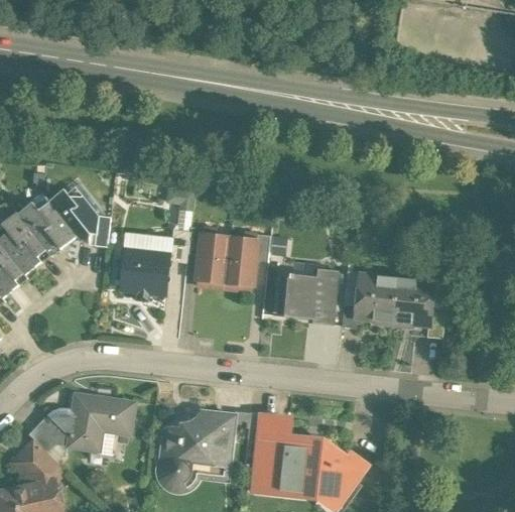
[(399,0),(391,53),(514,74),(514,0),(399,0)]
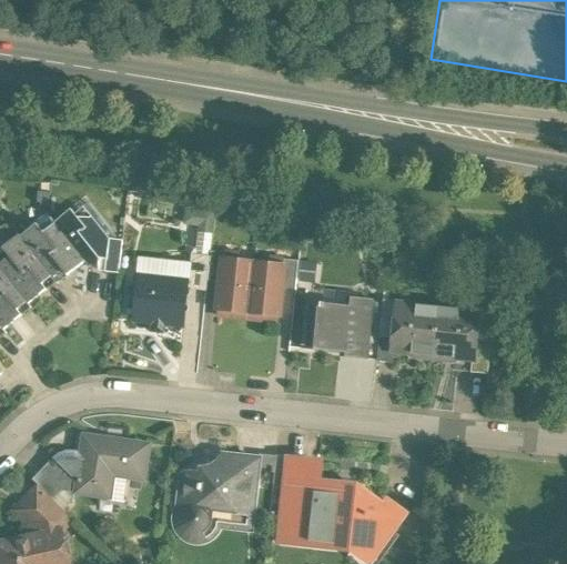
[(81,221),(70,207),(53,220),(84,258),(87,262),(97,262),(98,255),(103,255),(105,255),(108,235),(90,214),(81,221)]
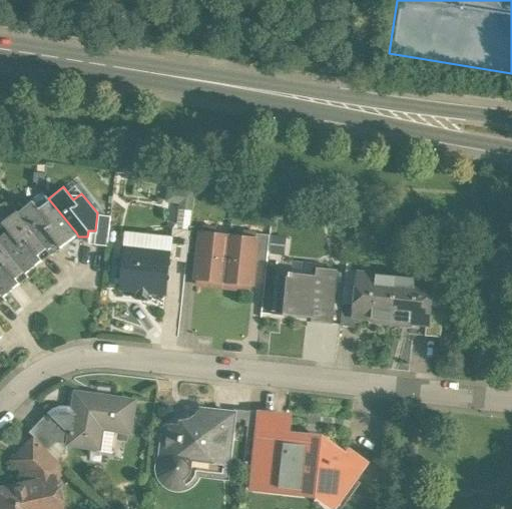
[(76,232),(48,198),(37,206),(31,199),(17,210),(49,251),(50,252),(76,232)]
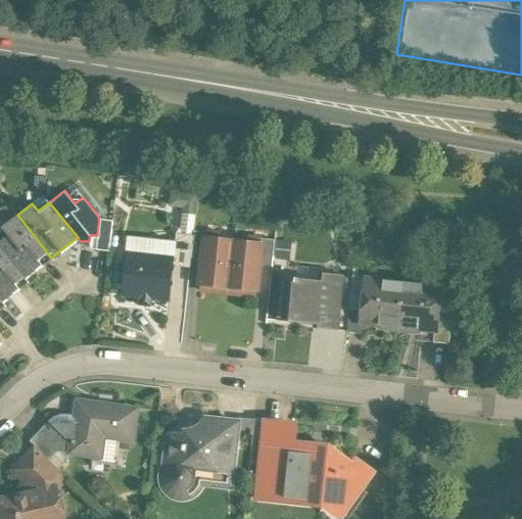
[(15,213),(1,225),(7,233),(0,238),(0,245),(25,276),(50,256),(17,215),(15,213)]
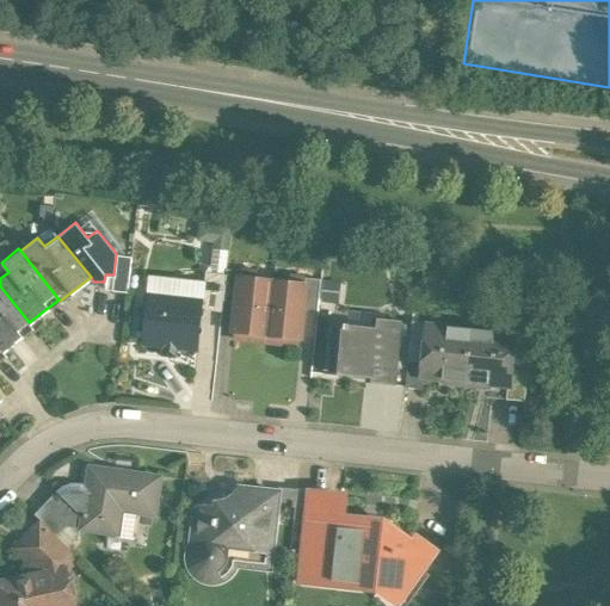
[(130,255),(116,253),(114,274),(111,274),(110,289),(127,290),(130,255)]
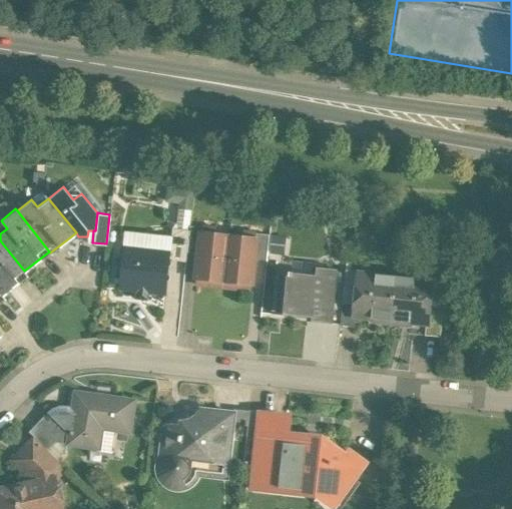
[(201,225),(188,223),(188,228),(185,250),(197,251),(199,231),(200,231),(201,225)]
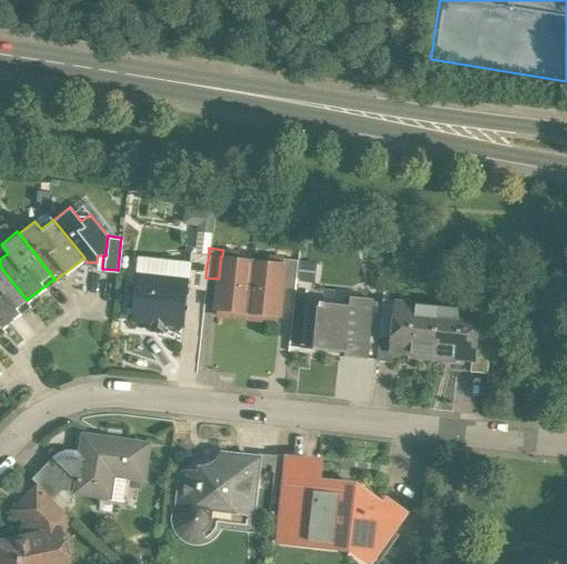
[(209,253),(191,251),(188,279),(186,285),(204,288),(205,278),(209,253)]
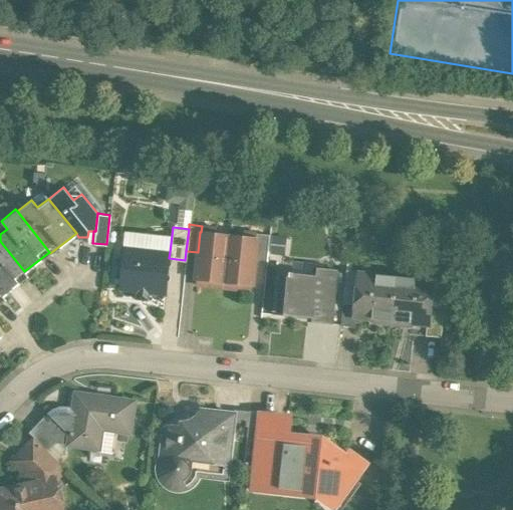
[(201,232),(200,232),(198,252),(195,276),(208,278),(208,284),(223,285),(228,233),(212,232),(212,233),(201,232)]
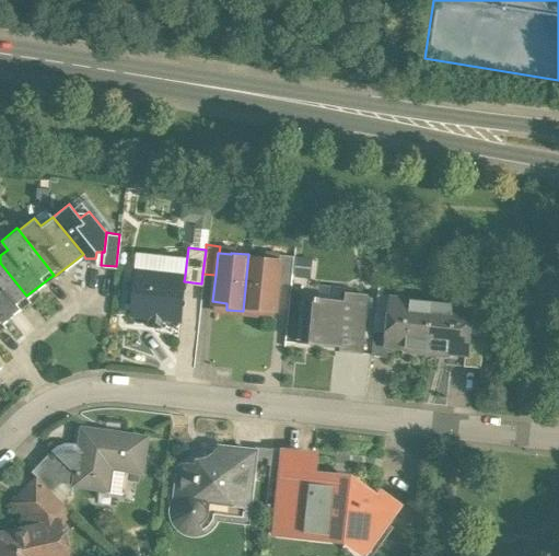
[(293,254),(279,253),(278,259),(279,259),(277,281),(284,282),(290,282),(293,254)]
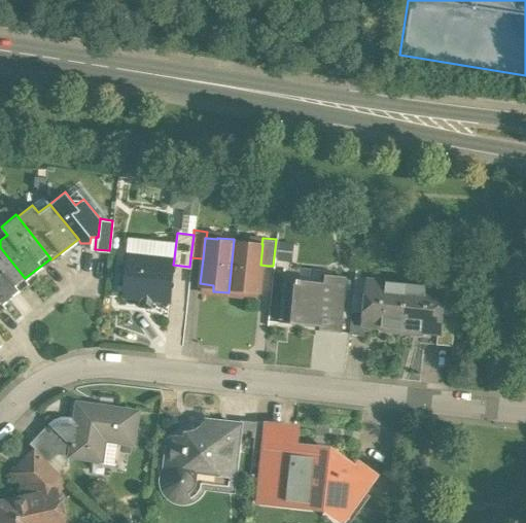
[(250,241),(234,239),(229,292),(243,294),(244,288),(257,290),(260,265),(263,244),(261,244),(250,243),(250,241)]
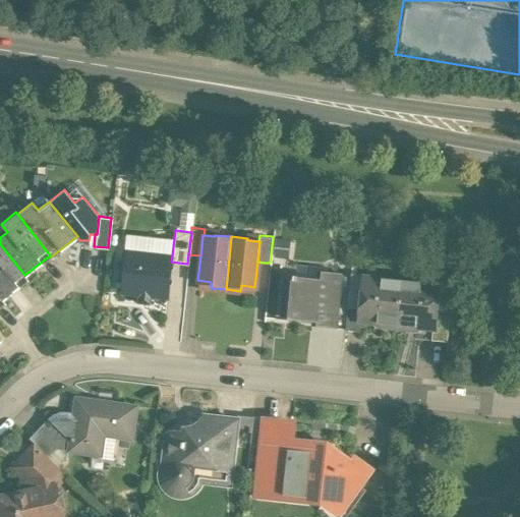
[(0,296),(2,298),(26,279),(0,244),(0,296)]
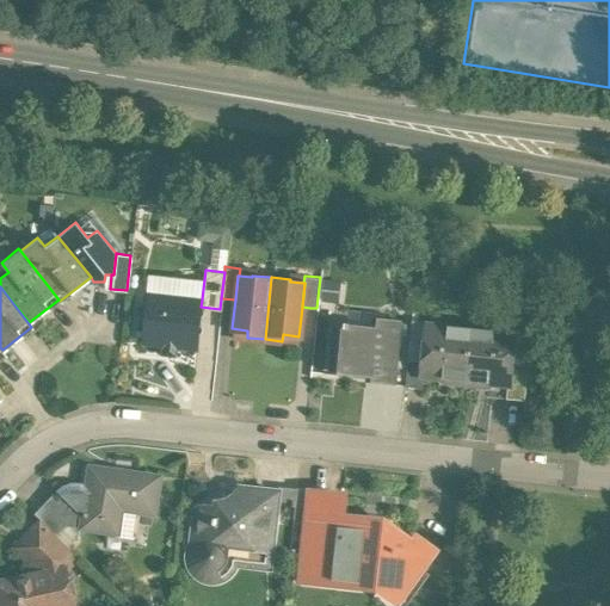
[(202,300),(148,294),(142,341),(196,347),(201,307),(202,300)]
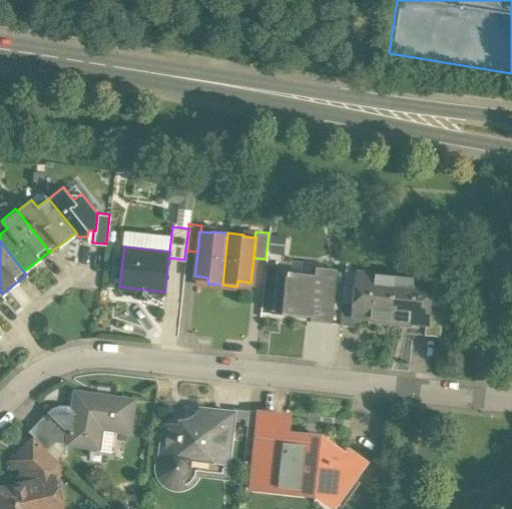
[(321,275),(288,271),(283,313),(317,317),(318,317),(322,283),(335,284),(337,269),(322,267),(321,275)]
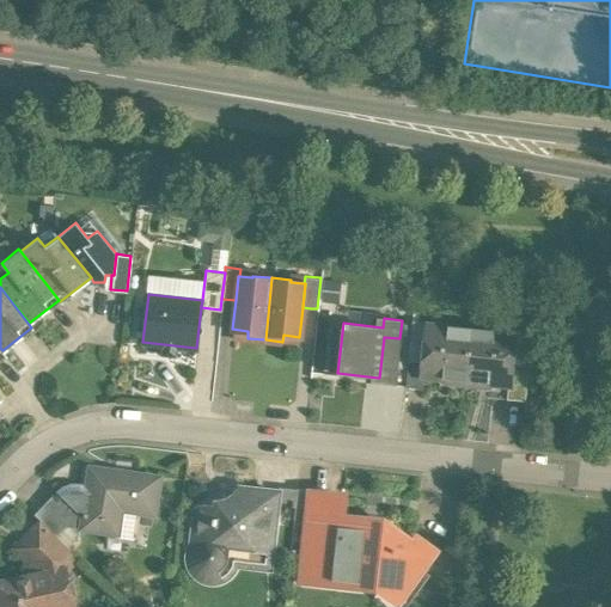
[(470,329),(427,324),(423,359),(421,375),(422,375),(465,380),(470,329)]
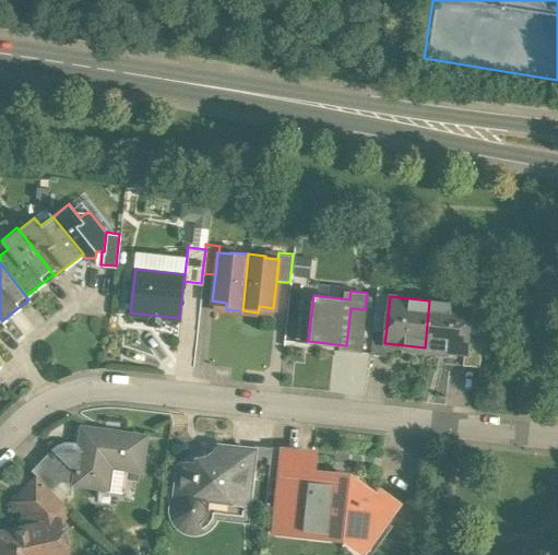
[(470,305),(429,300),(425,347),(463,352),(464,352),(465,335),(470,305)]
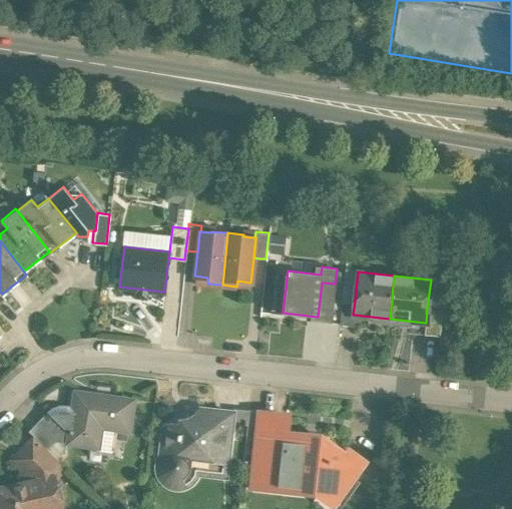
[(445,282),(431,280),(427,308),(441,310),(445,282)]
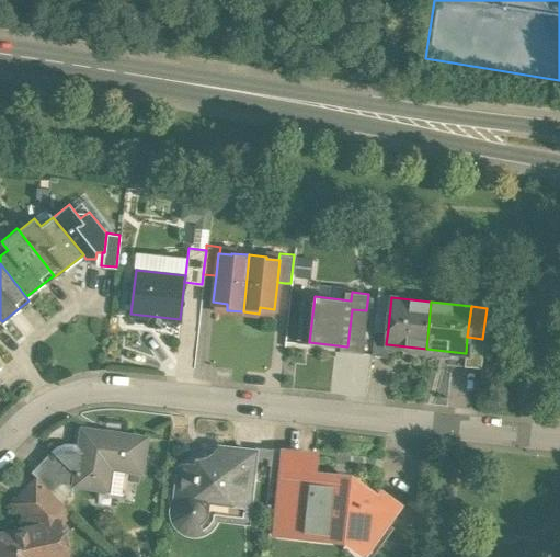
[(366,310),(352,309),(347,347),(346,347),(345,351),(362,352),(366,310)]
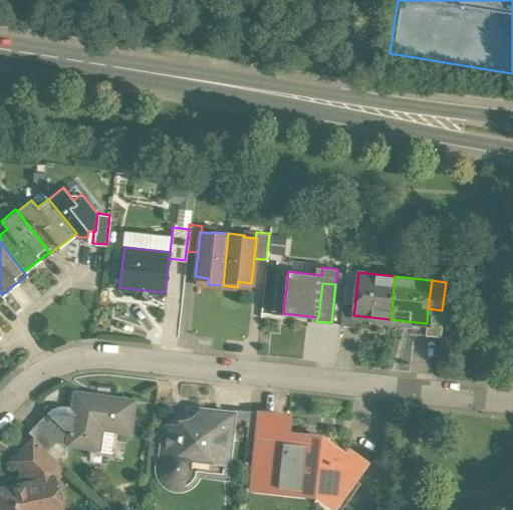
[(355,301),(342,299),(339,324),(353,325),(354,315),(353,315),(355,301)]
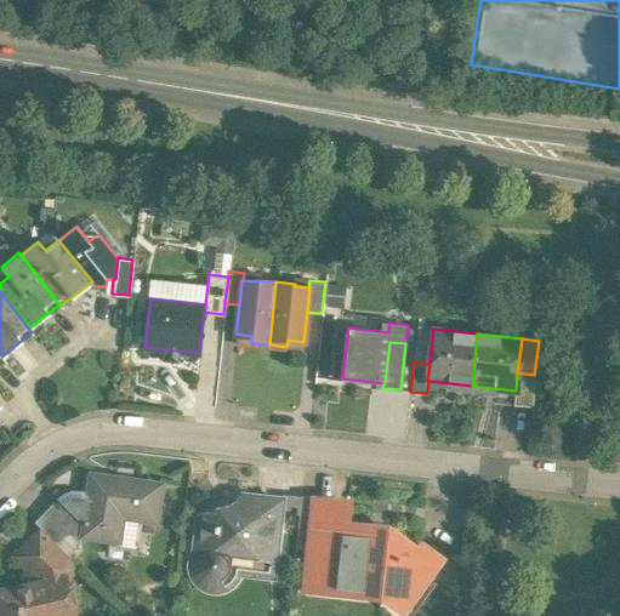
[(534,375),(517,372),(516,391),(515,391),(512,404),(532,405),(534,375)]
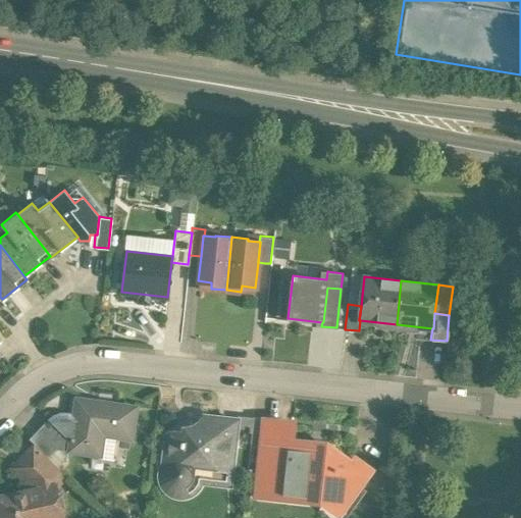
[(136,406),(75,398),(73,415),(68,449),(68,450),(95,454),(98,432),(131,437),(136,406)]
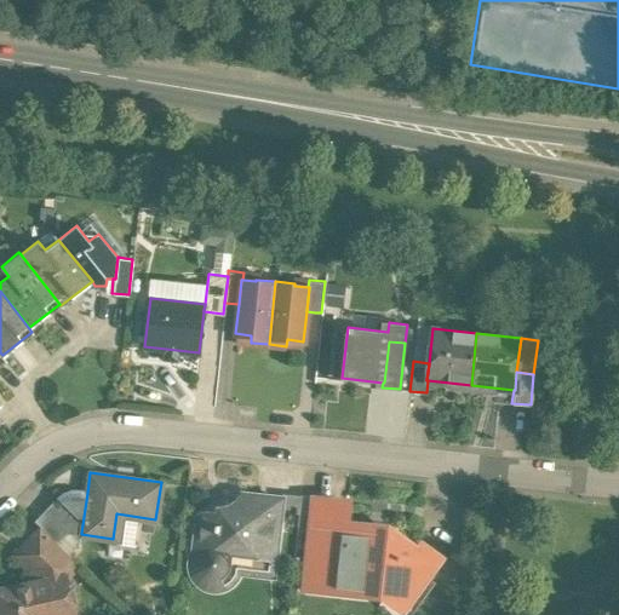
[(87,493),(75,489),(63,494),(57,499),(76,517),(64,530),(81,533),(87,493)]
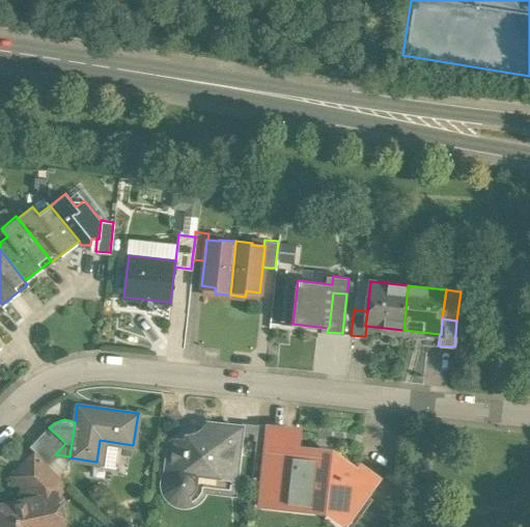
[(256,424),(240,422),(240,426),(241,426),(239,446),(238,451),(252,453),(256,424)]
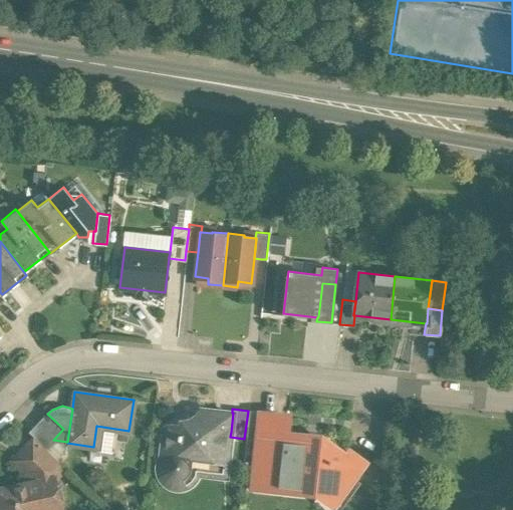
[(232,413),(201,410),(199,427),(182,425),(182,429),(170,427),(165,428),(163,432),(162,446),(167,447),(165,465),(165,471),(167,476),(171,479),(176,481),(182,481),(187,478),(190,474),(191,468),(209,470),(210,461),(221,462),(224,431),(231,432),(233,413),(232,413)]
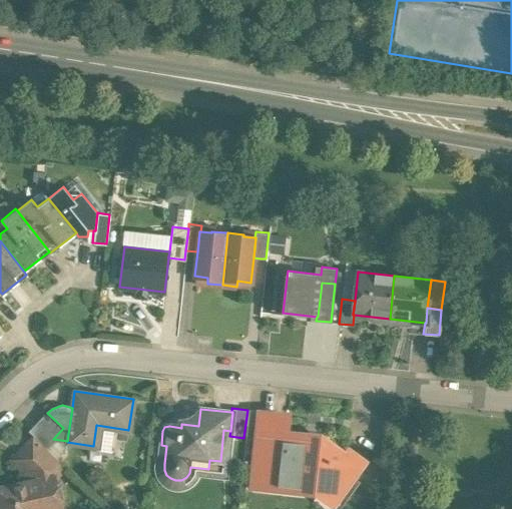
[(261,411),(247,410),(243,438),(256,439),(259,412),(261,412),(261,411)]
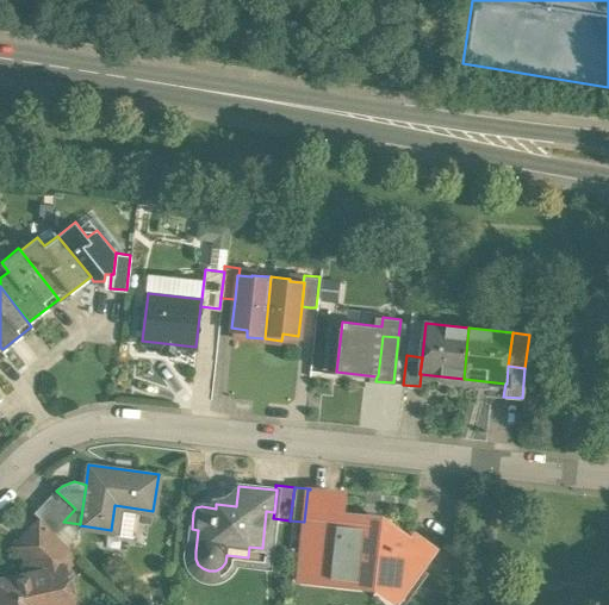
[(55,490),(33,511),(41,518),(54,531),(63,522),(75,509),(56,491),(55,490)]
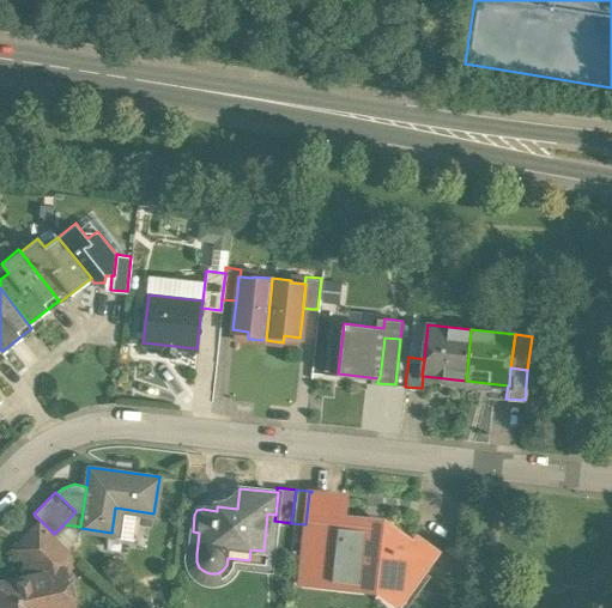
[(411,545),(383,526),(362,520),(340,517),(343,496),(311,492),(309,492),(306,524),(300,581),(362,587),(363,576),(380,578),(410,600),(429,576),(422,571),(435,552),(416,537),(411,545)]
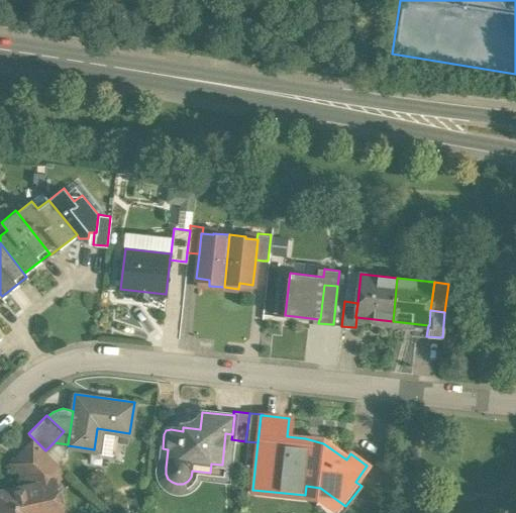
[(45,450),(34,439),(12,463),(23,474),(26,488),(54,482),(66,470),(45,450)]
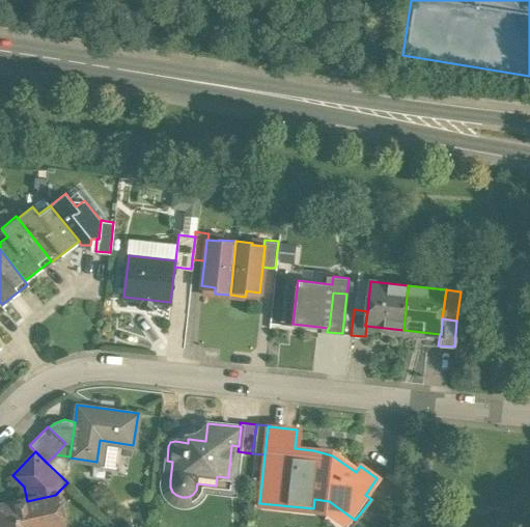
[(27,501),(0,505),(0,526),(61,526),(55,495),(27,501)]
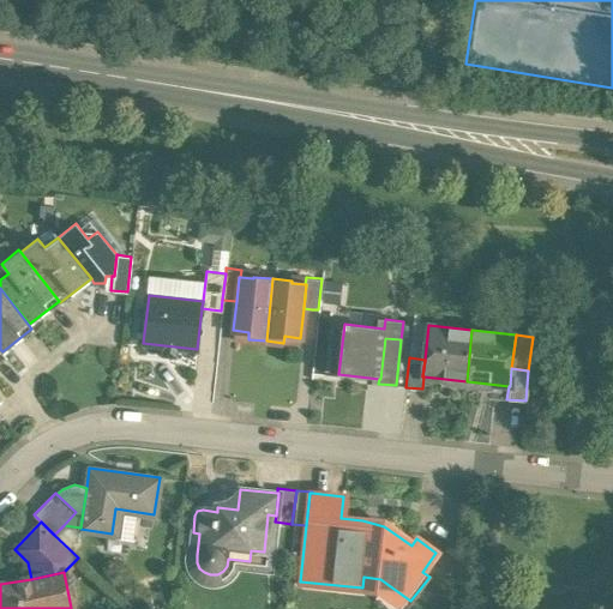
All buildings are outlined.
